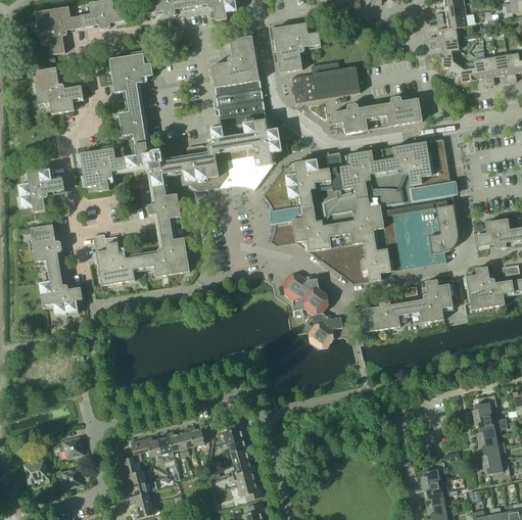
[(90,12),(80,14),(82,27),(98,24),(99,27),(101,28),(108,27),(109,25),(109,21),(126,18),(124,7),(113,9),(111,0),(96,0),(89,1),(90,12)]
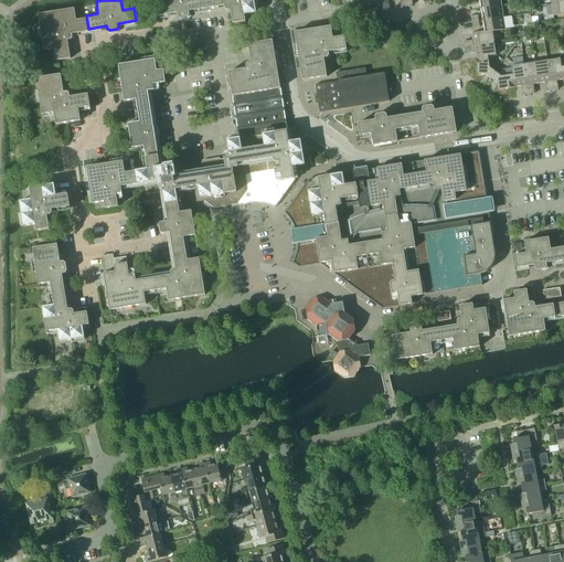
[(189,12),(189,9),(205,6),(204,0),(157,0),(158,13),(170,11),(177,10),(178,14),(179,16),(188,14),(189,12)]
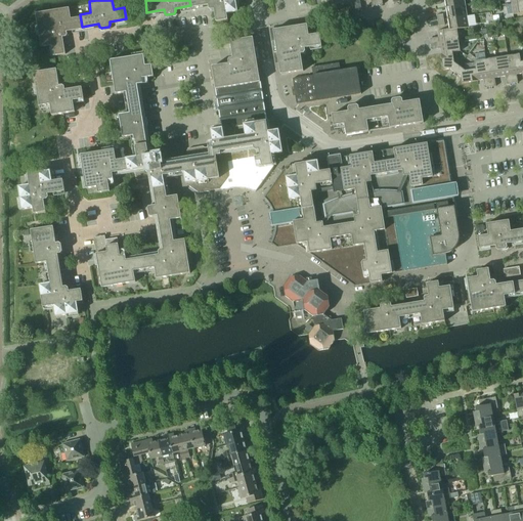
[(189,0),(190,5),(208,3),(208,6),(210,7),(213,7),(215,19),(227,17),(226,11),(236,9),(235,0),(189,0)]
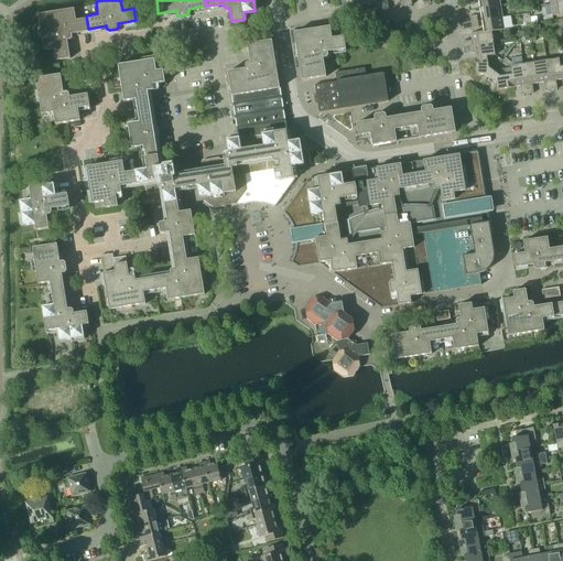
[(549,0),(551,12),(562,10),(562,0),(549,0)]
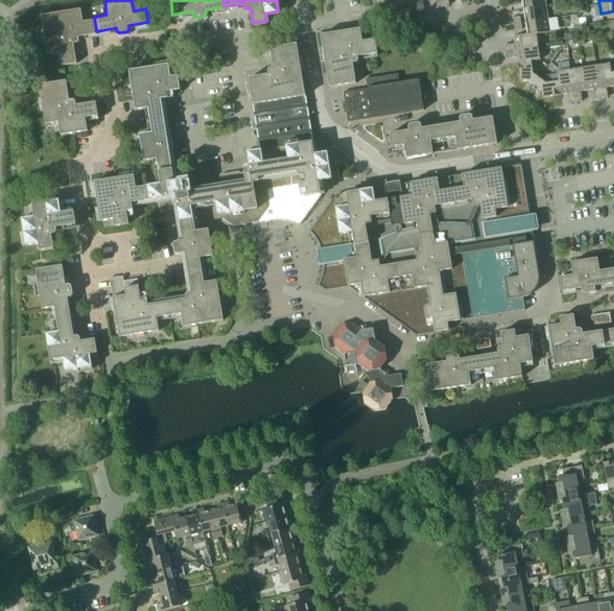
[(547,16),(546,3),(522,6),(524,19),(547,16)]
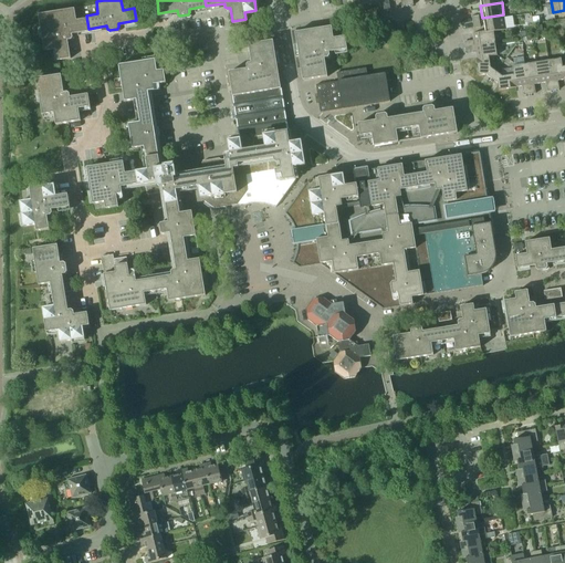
[(71,31),(89,29),(86,16),(75,17),(73,6),(37,11),(43,48),(54,45),(56,58),(70,55),(66,38),(70,37),(72,34),(71,31)]
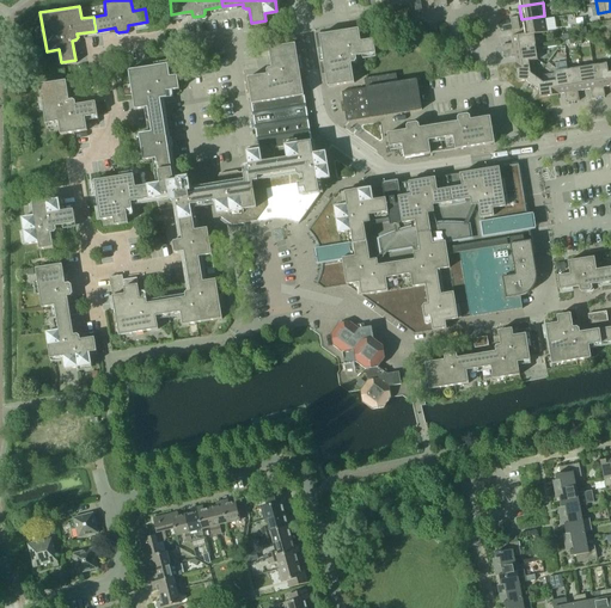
[(521,19),(524,31),(524,32),(532,30),(532,31),(547,29),(544,16),(521,19)]
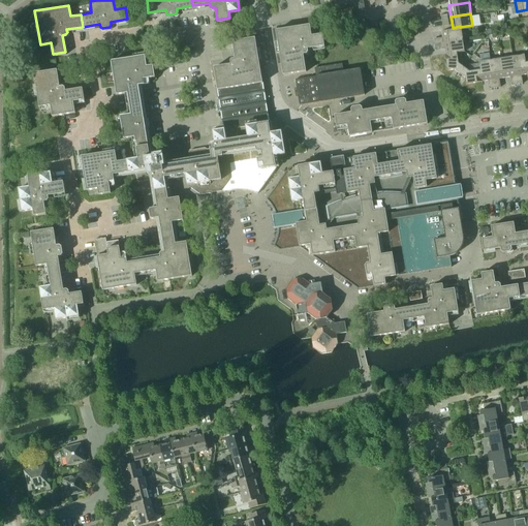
[(309,22),(275,28),(277,39),(311,33),(309,22)]
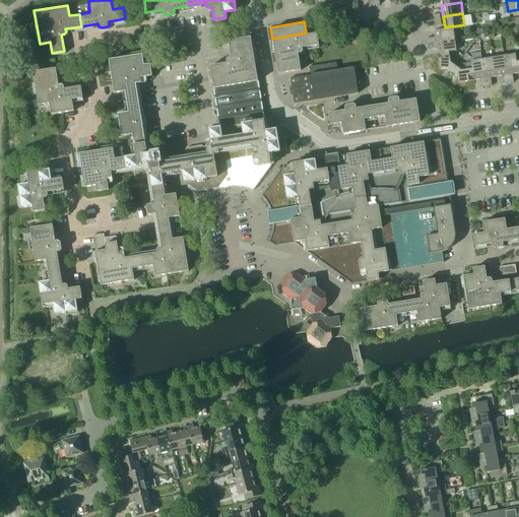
[(454,37),(452,26),(452,25),(445,27),(445,26),(433,28),(434,35),(426,36),(427,41),(454,37)]
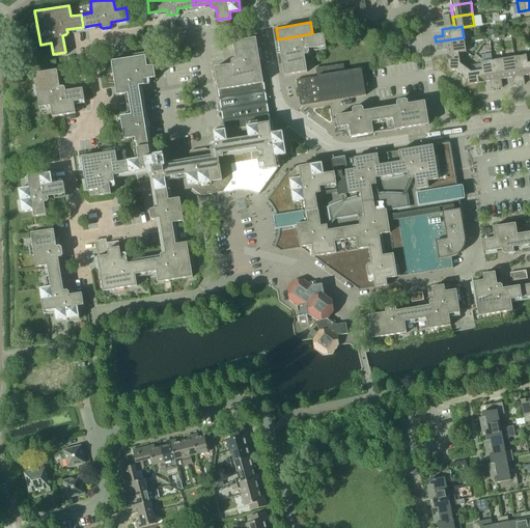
[(323,31),(312,33),(278,39),(283,73),(306,70),(304,52),(307,52),(308,50),(308,47),(314,46),(325,44),(323,31)]
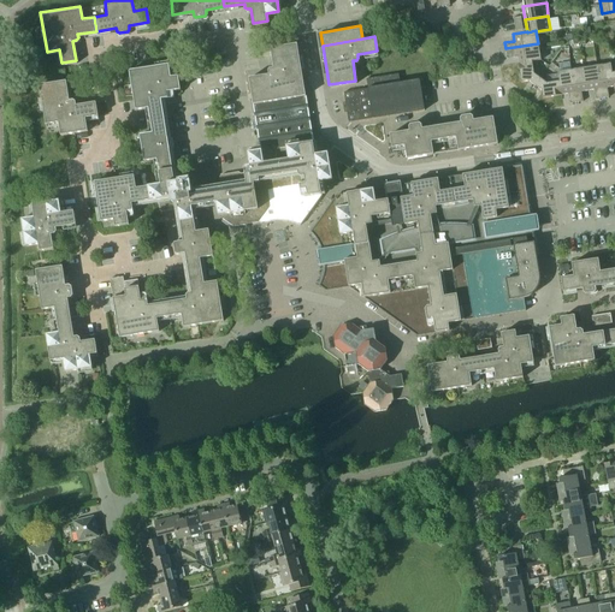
[(220,184),(213,185),(216,198),(216,200),(218,213),(232,224),(247,221),(259,219),(262,219),(272,218),(279,218),(287,218),(294,219),(299,223),(302,219),(301,218),(320,191),(319,178),(331,177),(327,149),(314,152),(303,82),(296,41),(283,43),(270,45),(273,65),(268,66),(267,67),(268,72),(248,75),(250,91),(260,148),(247,149),(249,162),(244,164),(243,165),(244,170),(240,171),(237,168),(220,172),(219,174),(220,184)]
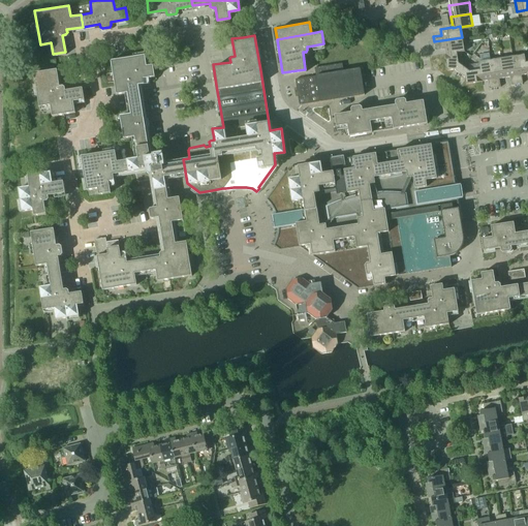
[(444,52),(456,50),(463,49),(462,37),(434,41),(435,48),(443,47),(444,52)]
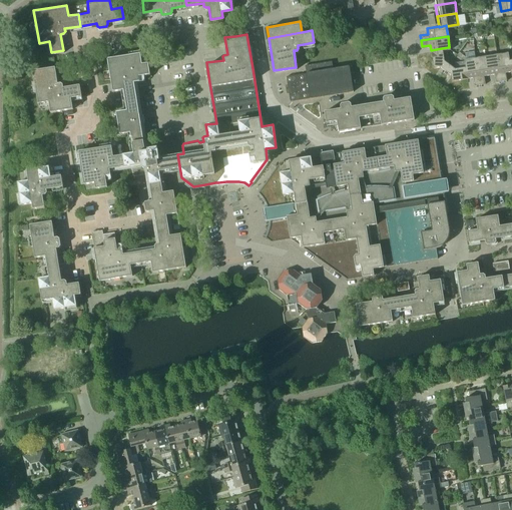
[(444,59),(442,48),(431,50),(433,66),(440,65),(445,68),(449,62),(444,59)]
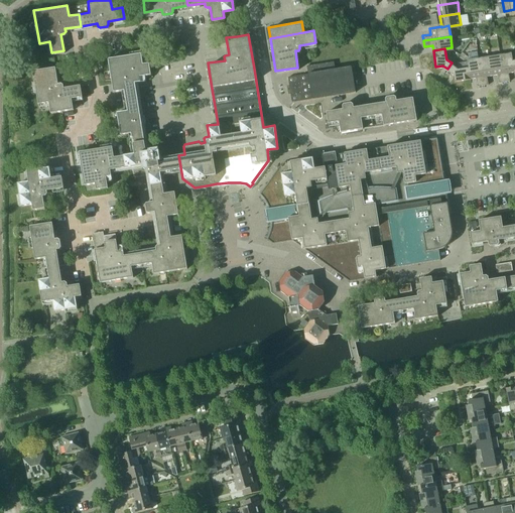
[(508,71),(513,70),(511,58),(510,50),(499,52),(503,80),(509,79),(508,71)]
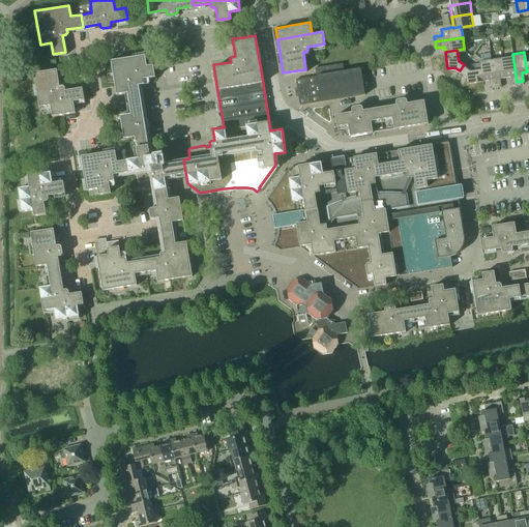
[(114,148),(81,154),(86,188),(96,186),(98,193),(110,191),(109,184),(113,183),(114,182),(113,172),(118,171),(122,171),(125,170),(126,170),(129,170),(133,169),(135,169),(136,173),(137,178),(138,179),(140,179),(152,177),(153,183),(153,187),(156,205),(150,206),(149,208),(150,215),(151,216),(158,215),(165,254),(143,258),(126,260),(125,251),(123,250),(119,251),(117,238),(106,239),(106,236),(105,235),(94,237),(96,254),(98,265),(101,288),(136,283),(135,271),(145,269),(155,268),(157,277),(157,279),(192,273),(186,239),(175,241),(173,231),(184,229),(179,195),(168,197),(166,185),(166,181),(165,175),(171,174),(173,174),(175,174),(181,173),(185,172),(185,171),(183,159),(179,160),(174,162),(172,162),(169,163),(163,164),(162,160),(164,160),(164,156),(165,155),(164,149),(154,151),(154,152),(152,152),(152,153),(149,154),(148,148),(148,146),(148,144),(147,137),(138,83),(147,82),(148,82),(149,80),(148,76),(154,75),(152,63),(146,64),(144,53),(110,58),(114,83),(114,84),(116,92),(126,90),(128,100),(129,106),(129,107),(130,112),(119,114),(123,137),(131,136),(133,147),(136,146),(136,148),(137,150),(138,156),(127,157),(126,157),(116,159),(114,148)]
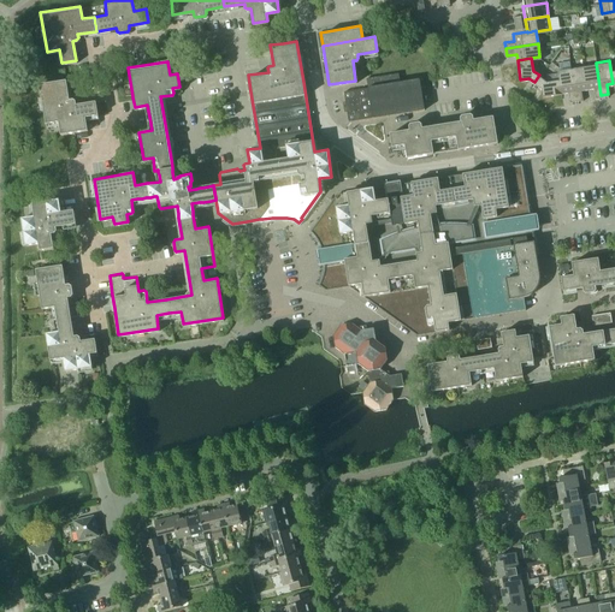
[(595,96),(601,95),(596,63),(583,65),(586,88),(593,87),(595,96)]
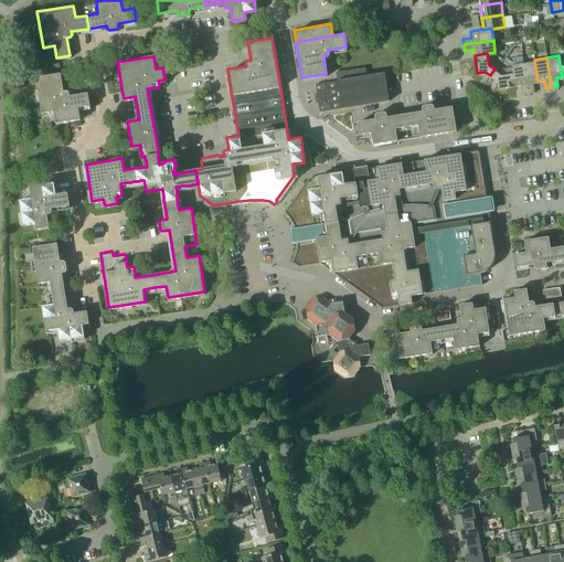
[(532,82),(538,81),(534,60),(523,61),(528,92),(534,91),(532,82)]
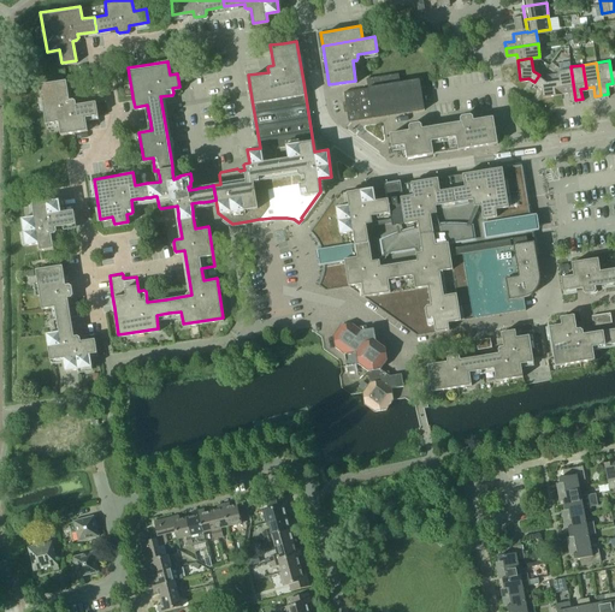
[(569,100),(575,100),(571,66),(556,69),(559,78),(560,91),(568,90),(569,100)]
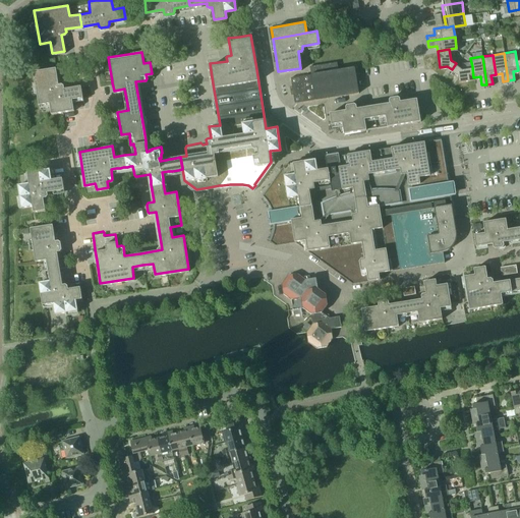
[(294,101),(358,91),(354,65),(338,68),(336,60),(311,64),(309,64),(310,72),(290,75),(294,101)]
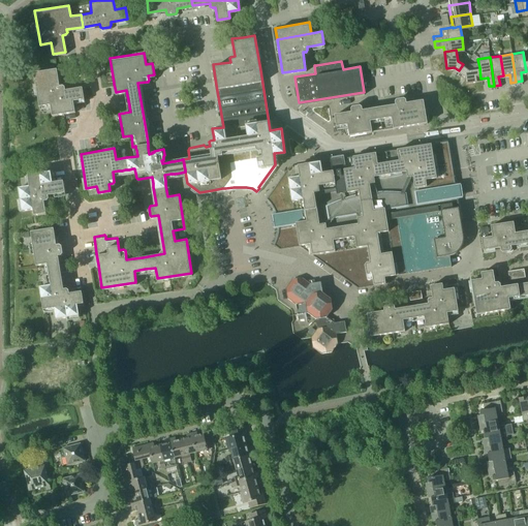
[(465,82),(480,79),(479,67),(468,68),(463,64),(459,70),(464,74),(465,82)]
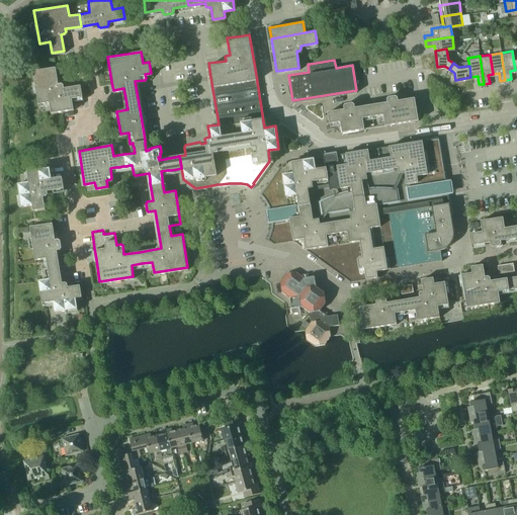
[(58,82),(56,68),(55,66),(32,69),(37,102),(49,100),(51,111),(73,107),(71,97),(82,95),(80,84),(63,86),(63,83),(61,82),(58,82)]
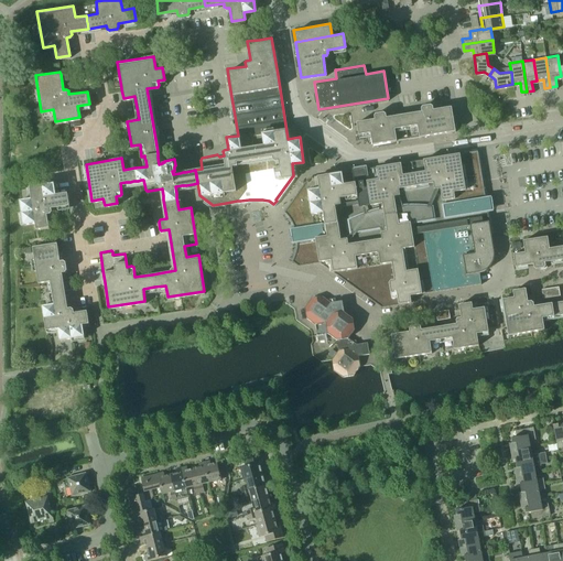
[(407,137),(455,129),(451,105),(433,108),(432,104),(430,103),(422,104),(421,106),(421,109),(403,112),(407,137)]
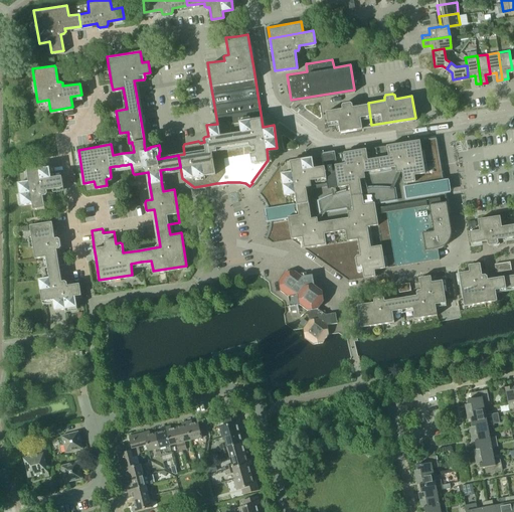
[(339,130),(371,125),(368,103),(352,106),(351,102),(350,101),(342,102),(341,104),(341,107),(325,110),(327,121),(337,120),(339,130)]
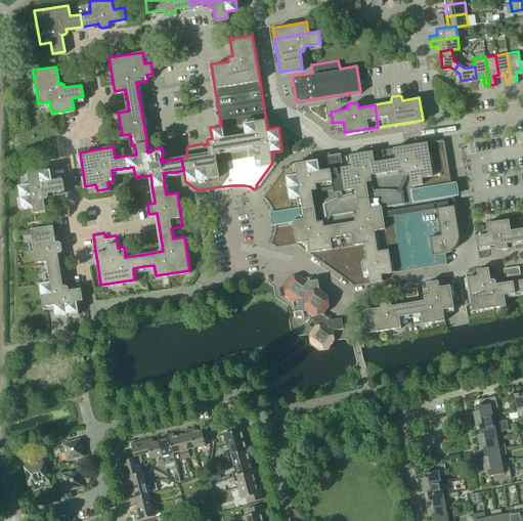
[(264,193),(263,194),(267,198),(270,202),(272,207),(273,212),(274,212),(275,216),(276,221),(275,225),(274,229),(273,234),(271,241),(276,245),(296,242),(312,254),(346,277),(354,284),(384,278),(383,272),(403,268),(446,262),(444,253),(449,252),(452,250),(454,247),(458,242),(459,236),(459,231),(458,230),(456,226),(458,226),(458,225),(456,225),(455,216),(455,214),(454,214),(453,205),(453,204),(451,196),(451,194),(452,193),(452,192),(451,192),(450,187),(449,183),(450,183),(450,182),(450,181),(449,181),(448,172),(448,170),(447,171),(447,165),(446,161),(446,160),(444,150),(445,149),(445,148),(444,148),(442,139),(443,139),(443,138),(442,138),(438,139),(437,139),(436,139),(428,141),(428,140),(427,140),(422,141),(420,142),(400,145),(398,145),(389,146),(389,147),(387,147),(379,148),(376,149),(367,150),(364,152),(364,150),(356,152),(356,153),(354,153),(345,154),(343,155),(338,155),(338,156),(329,157),(328,157),(312,159),(312,160),(310,160),(309,160),(306,161),(306,160),(305,161),(303,161),(300,161),(300,162),(298,162),(295,162),(295,163),(288,164),(287,163),(286,164),(285,165),(286,165),(281,170),(280,171),(281,171),(276,178),(275,177),(275,178),(275,179),(270,186),(270,185),(269,186),(269,187),(265,193),(264,193)]
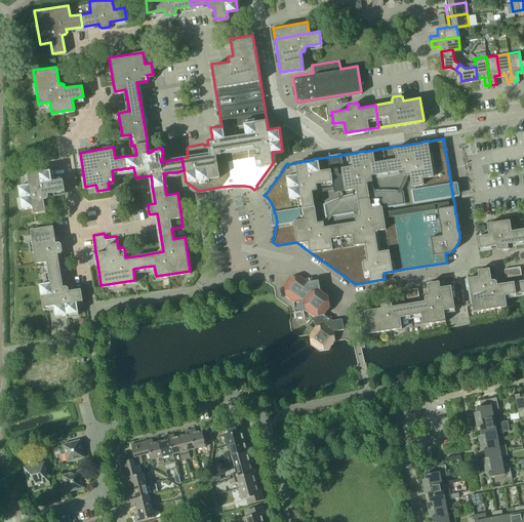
[(22,207),(30,206),(32,206),(33,212),(45,210),(43,198),(46,197),(48,195),(47,192),(65,190),(63,177),(51,179),(49,168),(27,172),(29,183),(17,185),(22,207)]
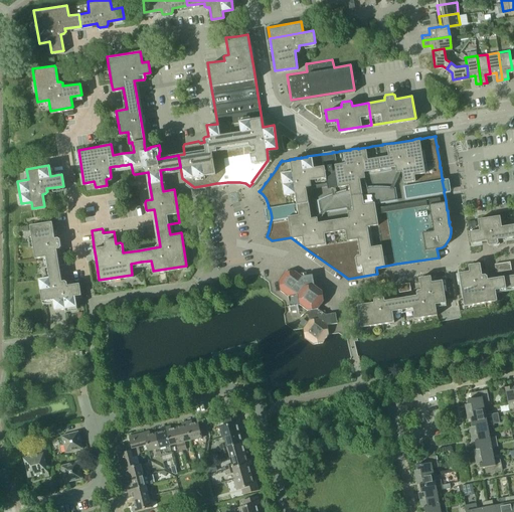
[(84,204),(87,218),(97,216),(94,203),(84,204)]
